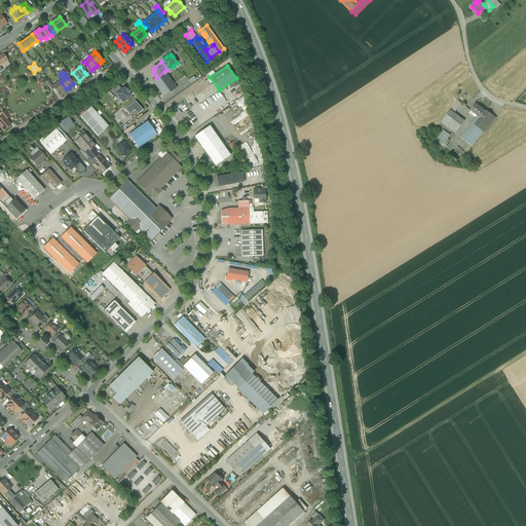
[(164,72),(156,78),(156,77),(152,80),(164,97),(176,88),(164,72)]
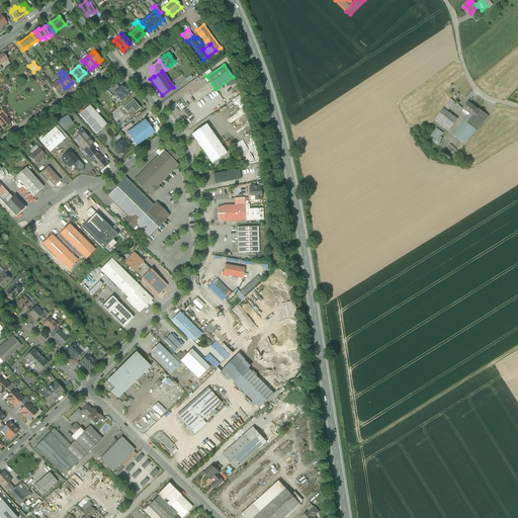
[(52,85),(52,86),(53,87),(58,93),(65,87),(60,81),(59,80),(52,85)]
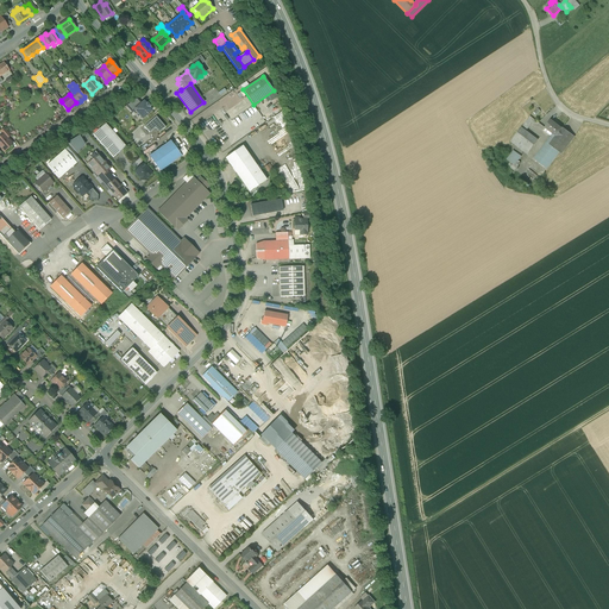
[(137,99),(126,106),(132,112),(135,110),(140,104),(137,99)]
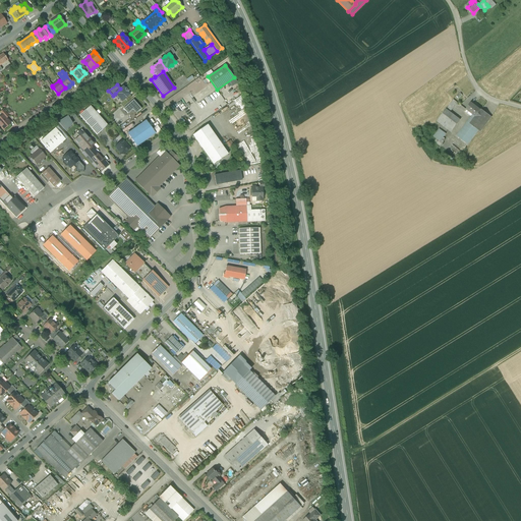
[(120,89),(115,94),(117,96),(117,97),(117,98),(117,99),(118,99),(118,100),(119,100),(120,99),(122,102),(129,95),(128,93),(129,92),(126,88),(124,89),(123,87),(120,89)]
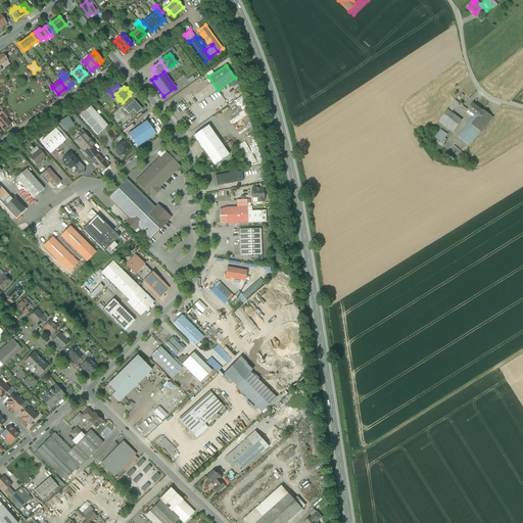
[(134,100),(124,109),(129,114),(134,110),(137,114),(142,109),(134,100)]
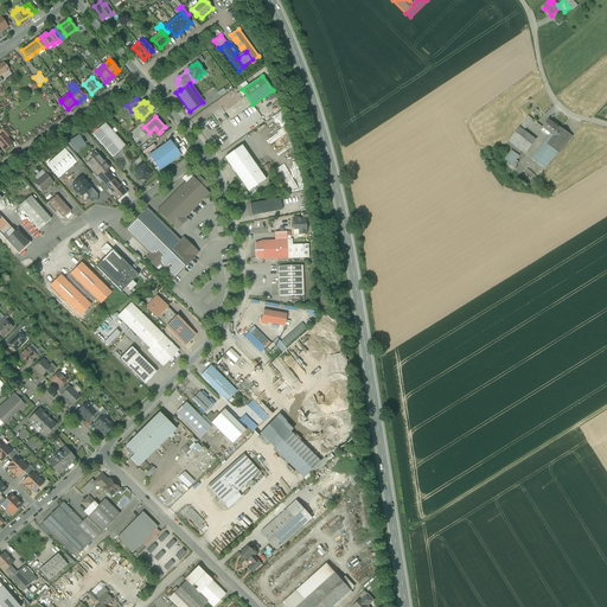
[(525,120),(509,141),(518,148),(521,151),(523,146),(528,140),(531,136),(524,132),(530,123),(525,120)]
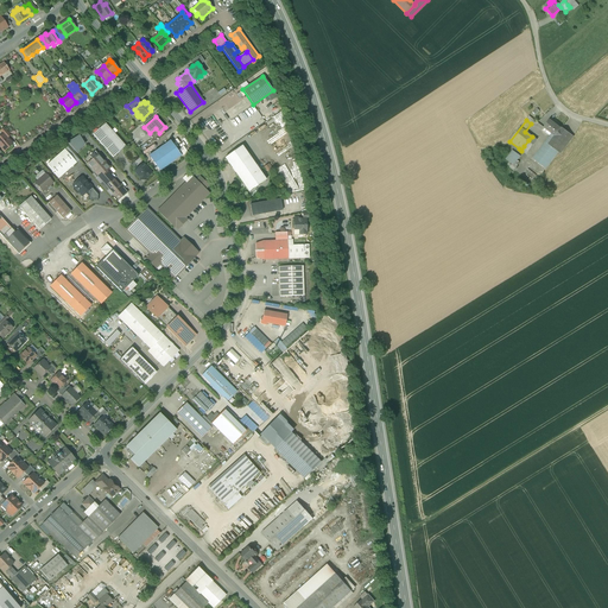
[(561,128),(549,120),(544,128),(551,134),(555,137),(561,128)]
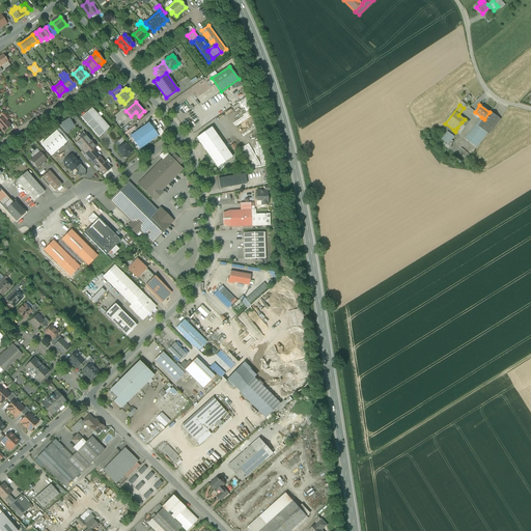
[(110,128),(92,108),(81,118),(99,138),(110,128)]
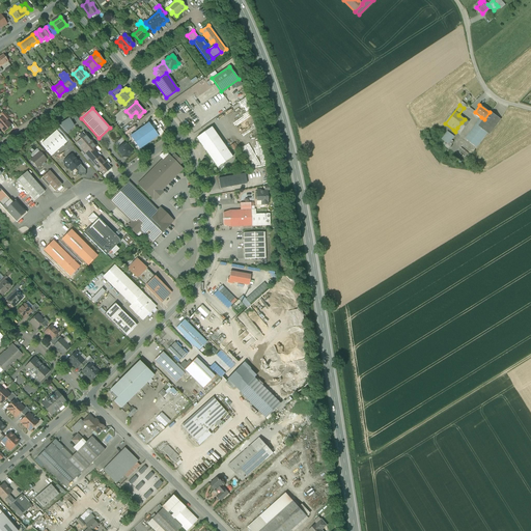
[(490,112),(484,119),(478,127),(487,133),(490,135),(501,119),(491,111),(490,112)]
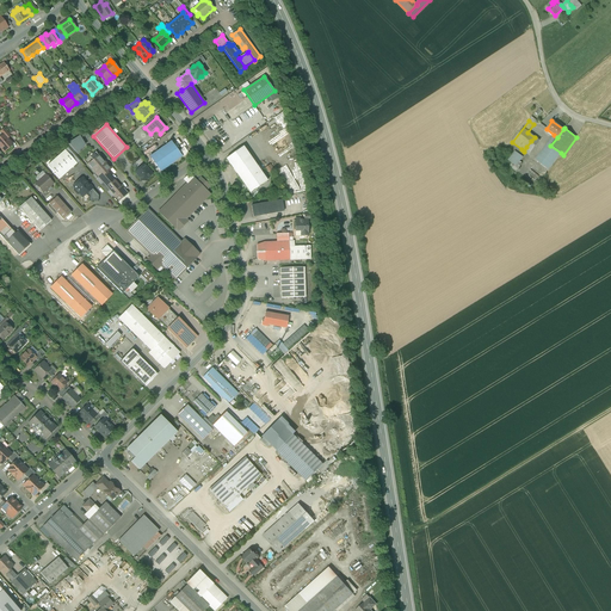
[(4,129),(0,131),(0,133),(2,136),(4,135),(7,139),(11,136),(4,129)]
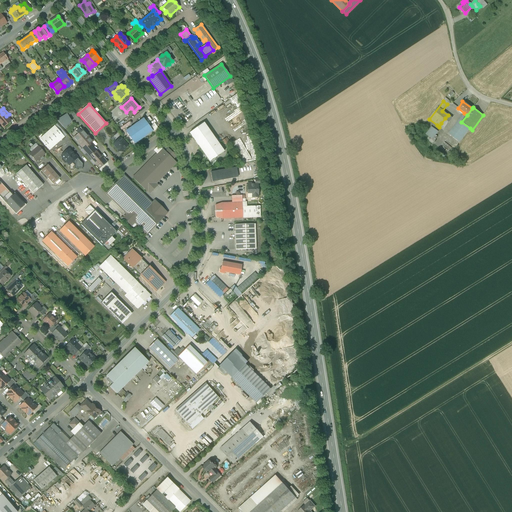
[(2,114),(0,115),(0,122),(4,127),(11,121),(6,116),(3,113),(2,114)]
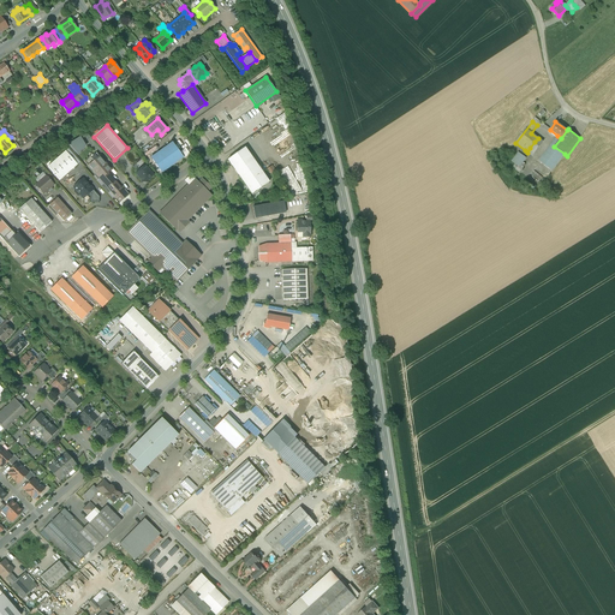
[(79,136),(69,143),(76,154),(87,147),(79,136)]
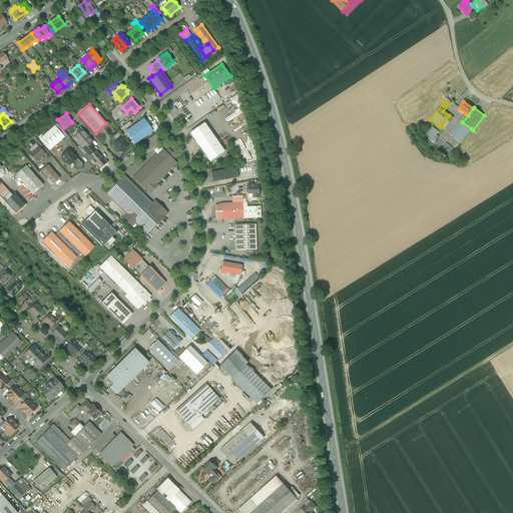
[(465,113),(449,134),(461,142),(471,128),(462,122),(468,115),(465,113)]
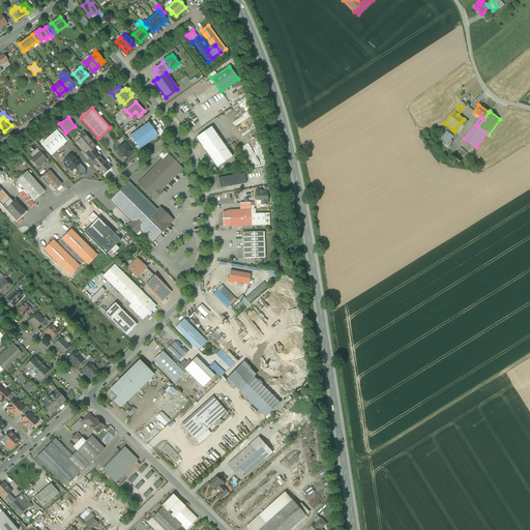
[(465,126),(461,122),(457,127),(462,131),(465,126)]
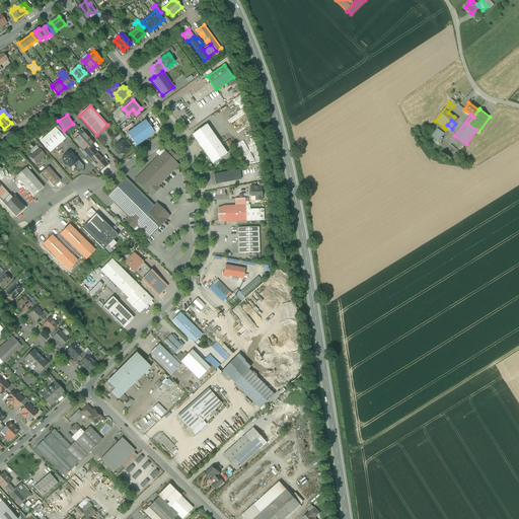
[(145,121),(127,134),(136,146),(154,133),(145,121)]
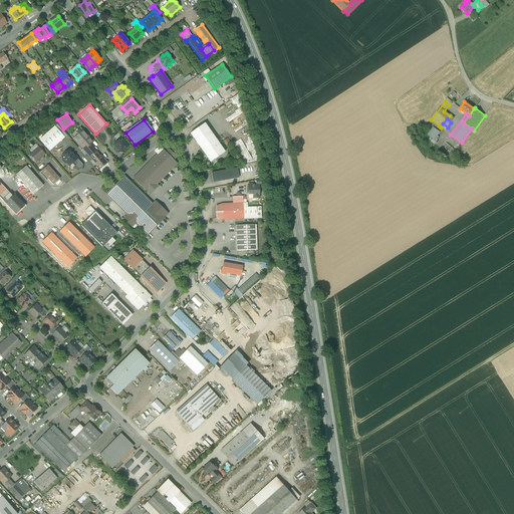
[(64,138),(54,126),(40,140),(49,151),(64,138)]
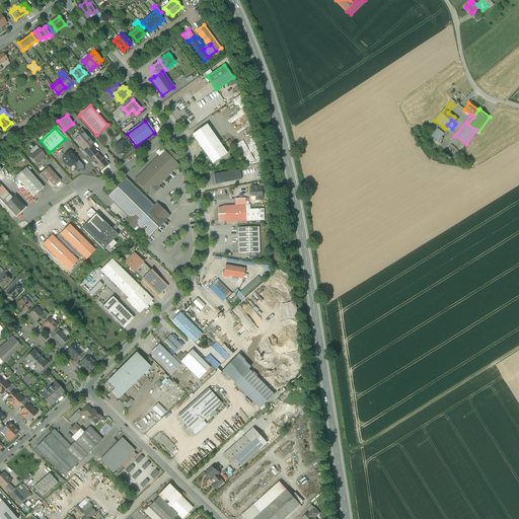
[(209,129),(201,135),(198,131),(192,135),(204,151),(218,141),(209,129)]
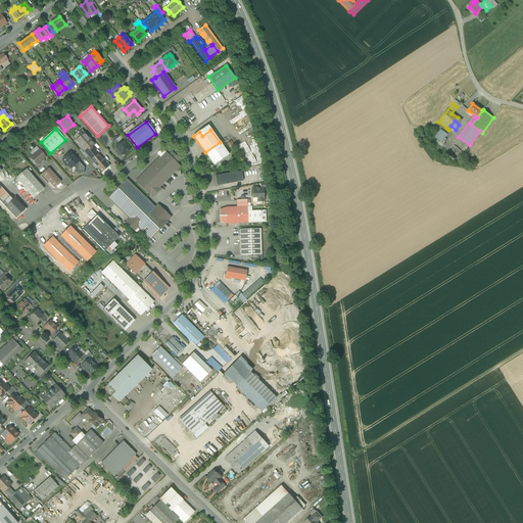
[(447,135),(441,130),(434,138),(440,142),(441,143),(447,135)]
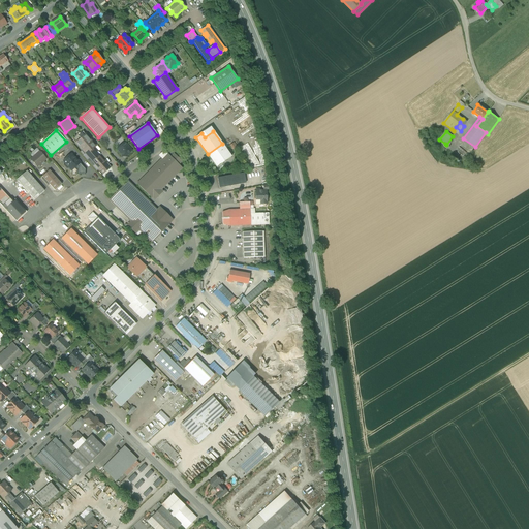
[(96,147),(86,134),(75,143),(86,155),(93,149),(96,147)]
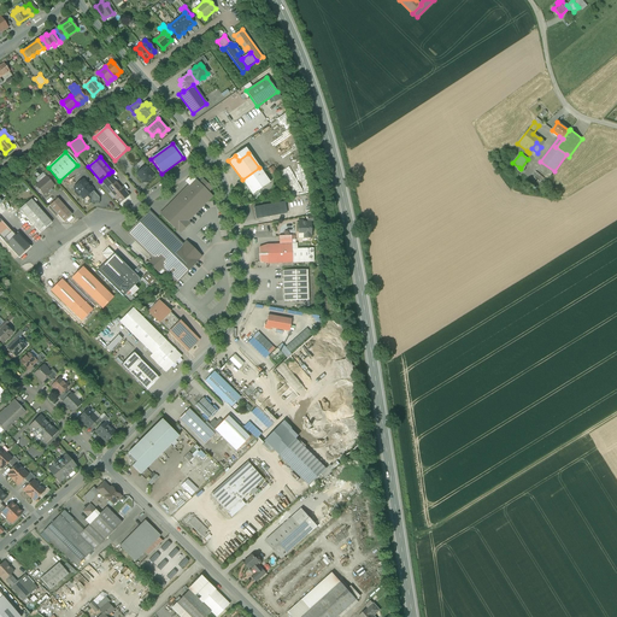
[(154,176),(146,166),(144,169),(141,169),(137,171),(137,174),(136,175),(137,175),(137,176),(140,178),(142,181),(142,183),(148,183),(148,181),(154,176)]
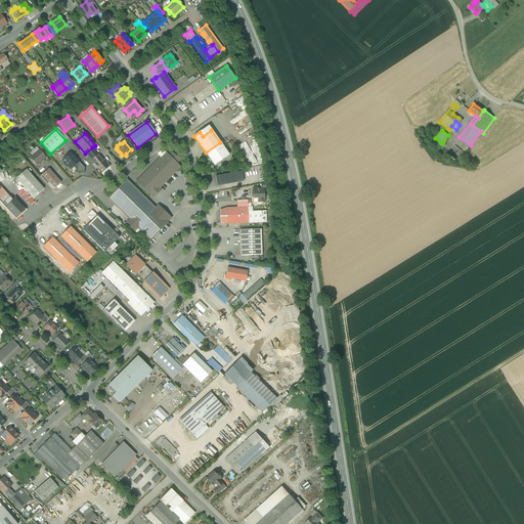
[(206,153),(214,166),(229,156),(220,142),(206,153)]
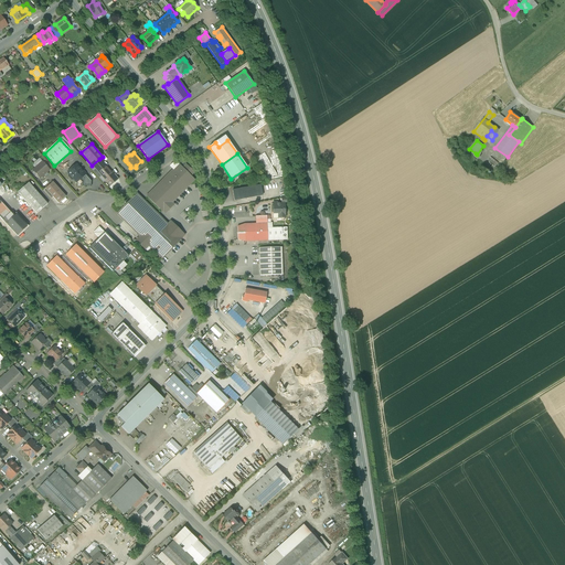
[(99,159),(92,166),(95,169),(93,171),(99,178),(102,176),(110,185),(114,182),(115,183),(119,179),(115,174),(113,176),(99,159)]
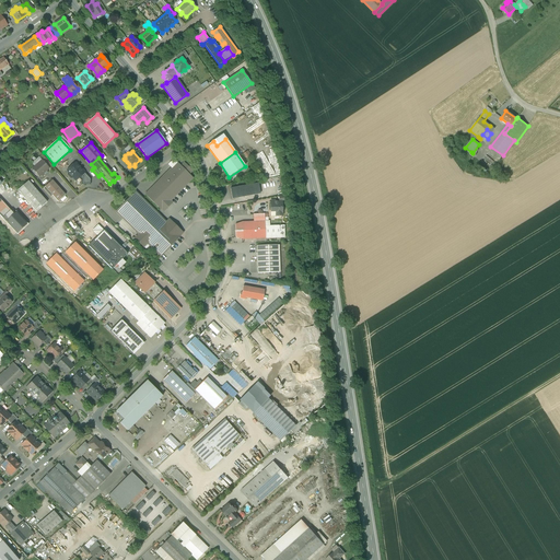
[(172,168),(146,195),(163,211),(172,202),(171,201),(193,178),(188,175),(191,172),(184,164),(181,167),(173,160),(167,165),(172,168)]
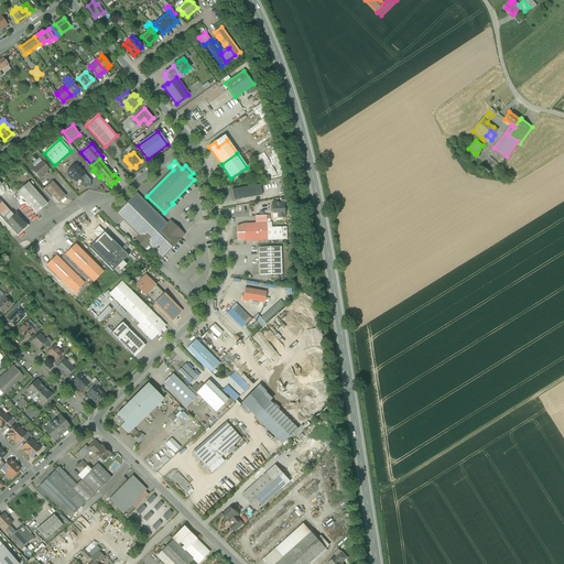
[(43,162),(38,167),(36,166),(33,170),(40,179),(50,170),(43,162)]
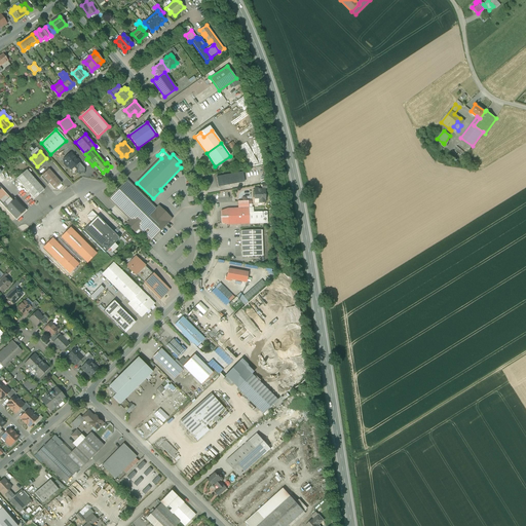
[(71,172),(80,163),(70,152),(61,160),(64,163),(64,166),(66,168),(69,168),(71,172)]
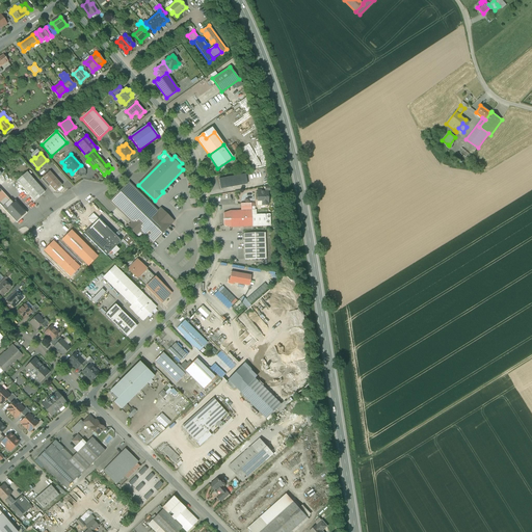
[(62,185),(50,171),(43,178),(55,191),(62,185)]
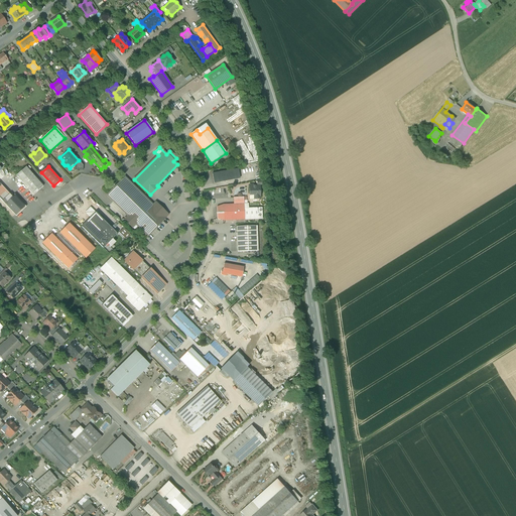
[(26,167),(17,176),(26,187),(36,178),(26,167)]
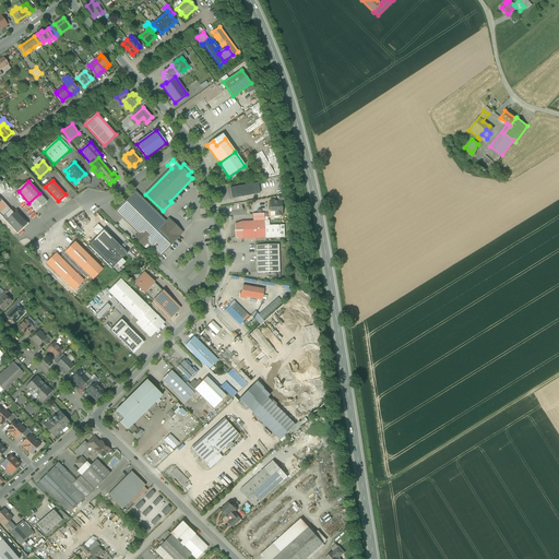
[(257,183),(229,188),(232,199),(259,194),(257,183)]
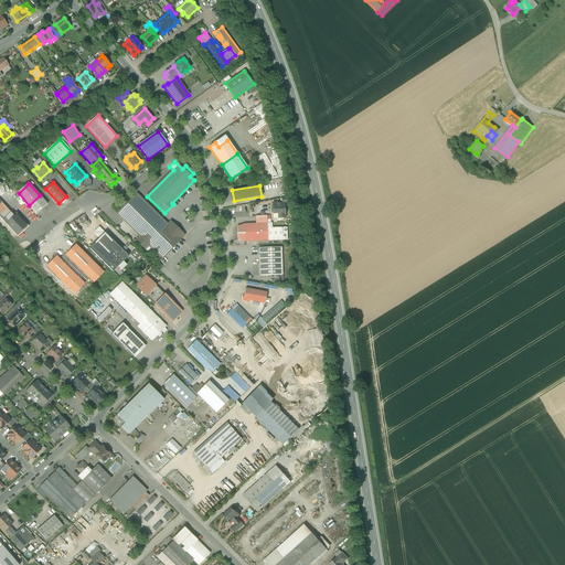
[(167,224),(137,194),(117,214),(140,236),(136,241),(145,249),(149,245),(162,258),(185,235),(170,221),(167,224)]
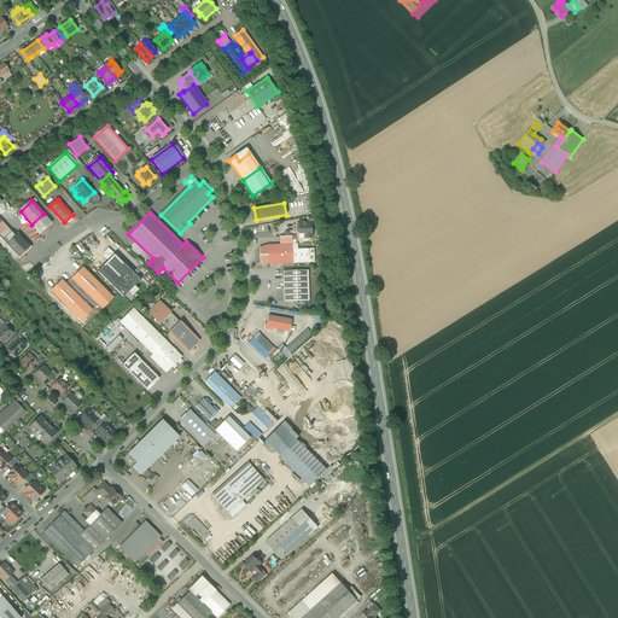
[(44,214),(31,225),(40,234),(52,223),(44,214)]
